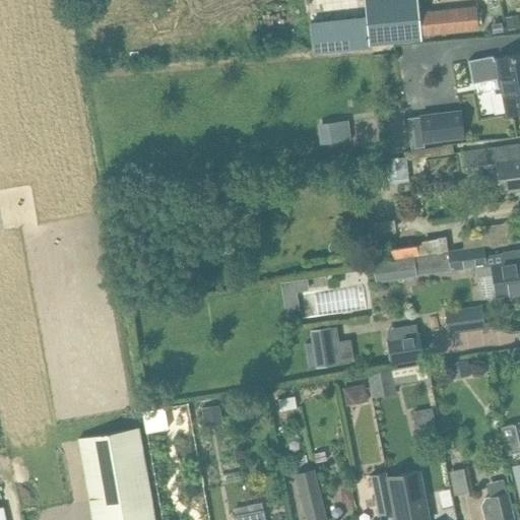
[(417,0),(365,0),(369,44),(430,38),(429,34),(477,27),(475,8),(419,14),(417,0)]
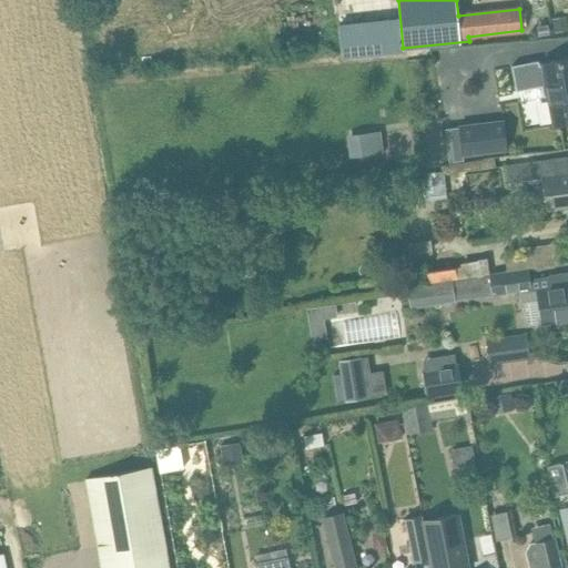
[(320,30),(348,29),(347,11),(320,12),(320,30)]
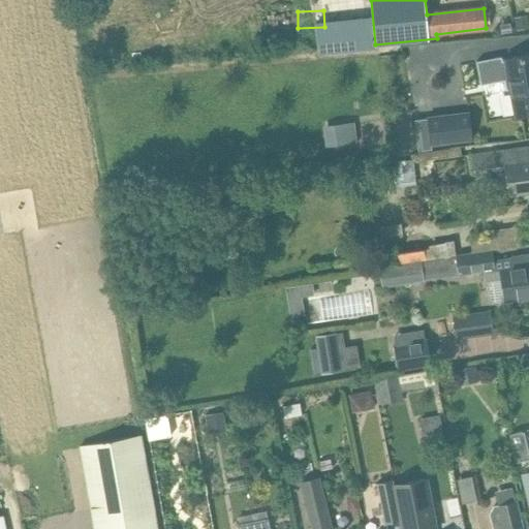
[(527,16),(514,18),(516,30),(528,28),(527,16)]
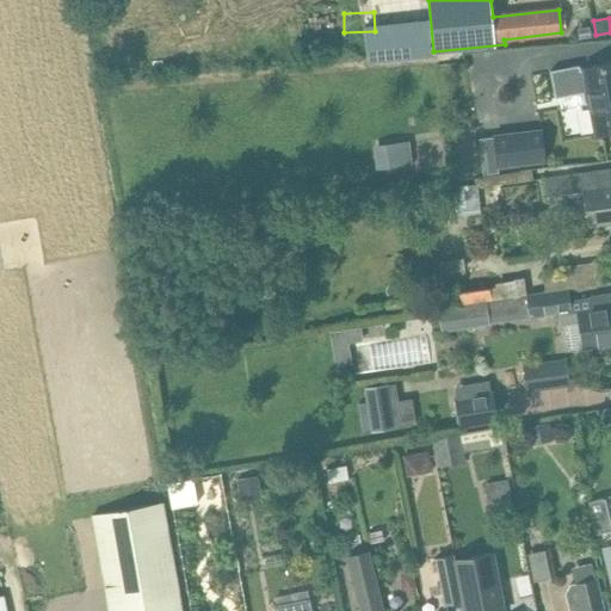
[(610,62),(584,68),(584,69),(579,71),(579,66),(550,71),(555,98),(582,92),(584,104),(591,103),(597,134),(610,130),(610,62)]
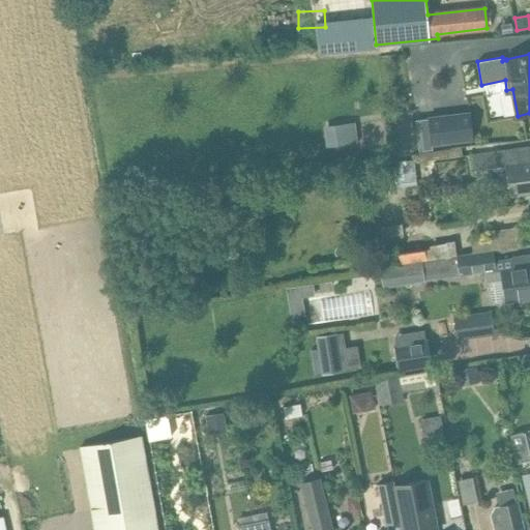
[(474,141),(470,111),(428,116),(429,119),(432,146),(474,141)]
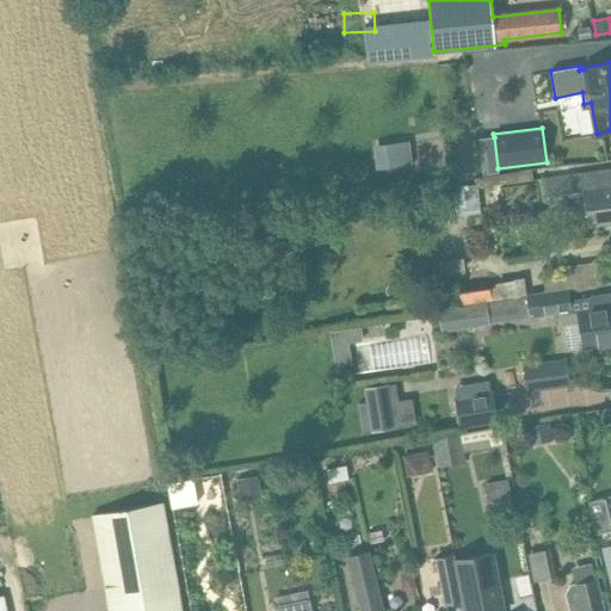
[(374,146),(376,168),(412,165),(408,141),(374,146)]
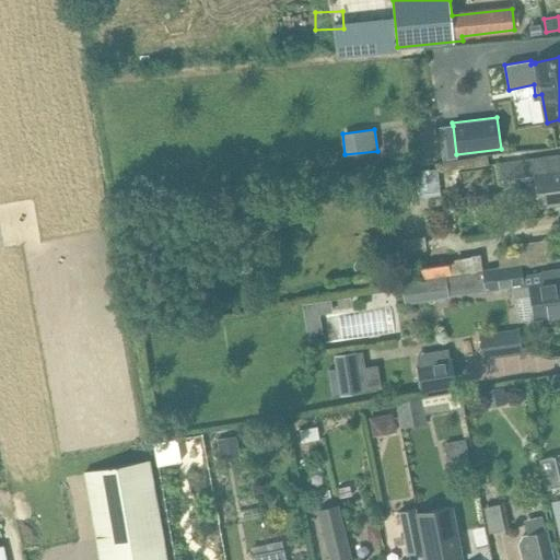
[(488,155),(434,163),(435,168),(435,172),(438,172),(489,164),(488,155)]
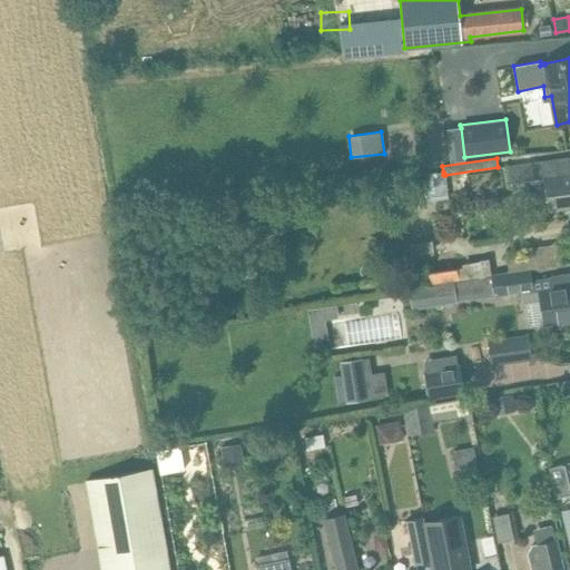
[(569,158),(505,167),(509,189),(513,188),(516,205),(531,203),(529,186),(546,184),(550,212),(569,208),(569,158)]
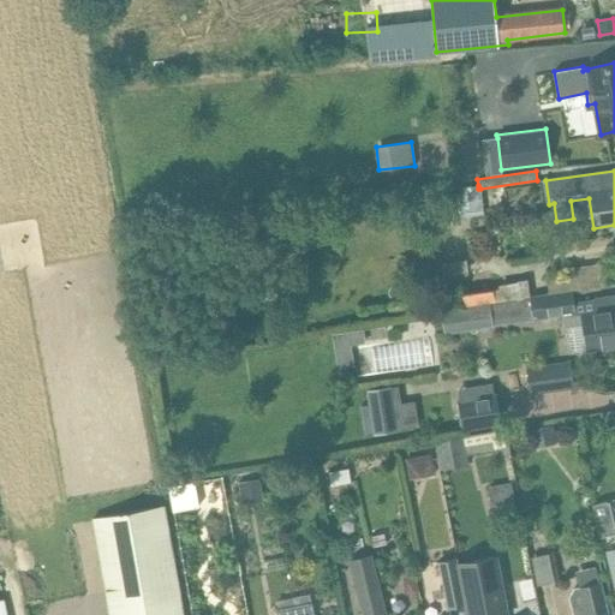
[(464,187),(467,218),(484,215),(481,189),(478,189),(478,185),(464,187)]
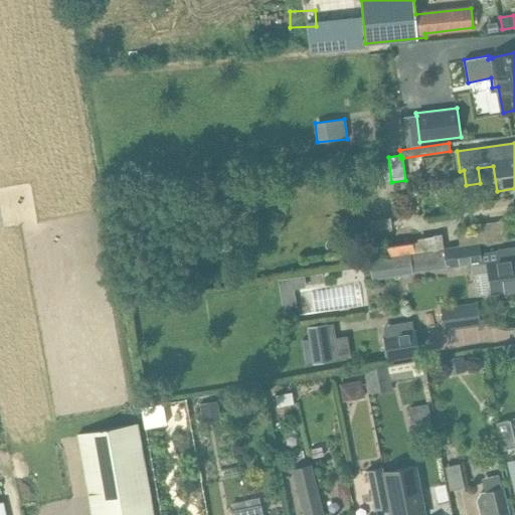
[(459,232),(461,246),(480,243),(480,242),(508,238),(505,221),(480,225),(480,229),(459,232)]
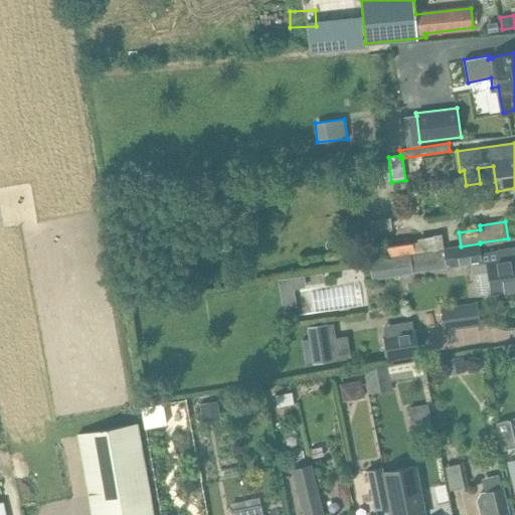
[(480,243),(461,246),(371,260),(374,279),(472,264),(474,275),(489,273),(492,293),(514,290),(514,247),(499,250),(500,258),(483,261),(480,243)]
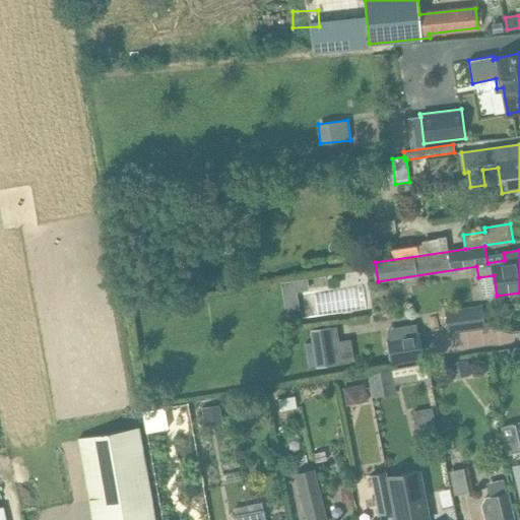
[(298,301),(283,303),(284,311),(299,309),(298,301)]
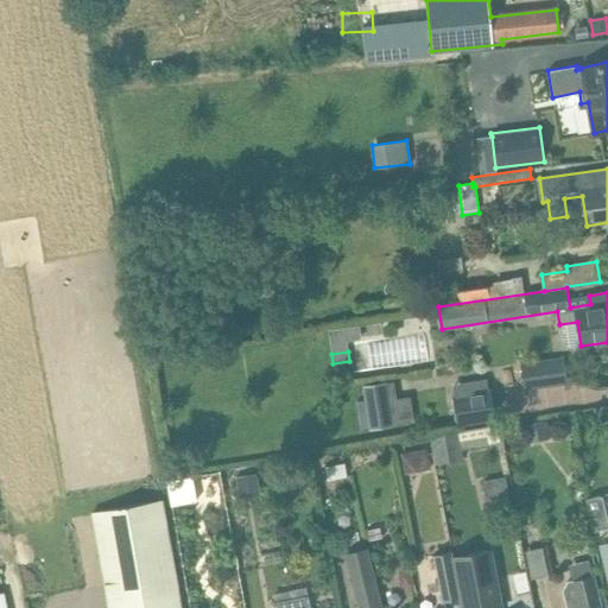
[(519,363),(523,391),(564,385),(561,358),(519,363)]
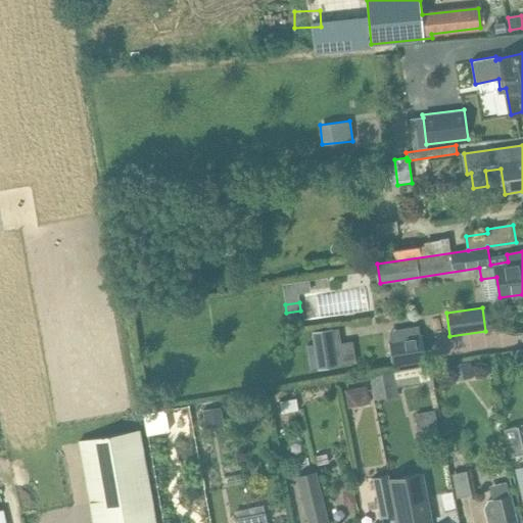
[(353,340),(340,341),(339,328),(305,330),(307,368),(354,365),(353,340)]
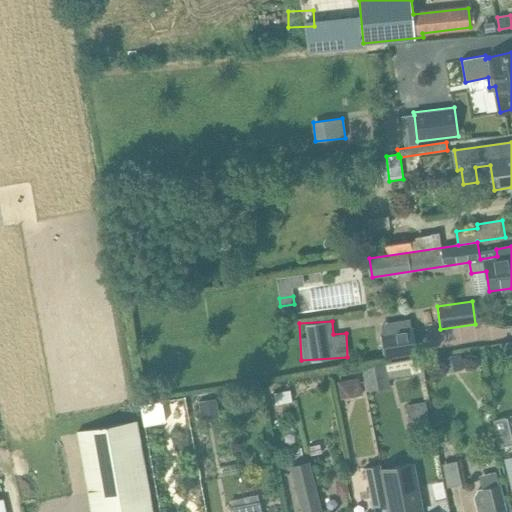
[(413,328),(381,334),(385,358),(417,353),(413,328)]
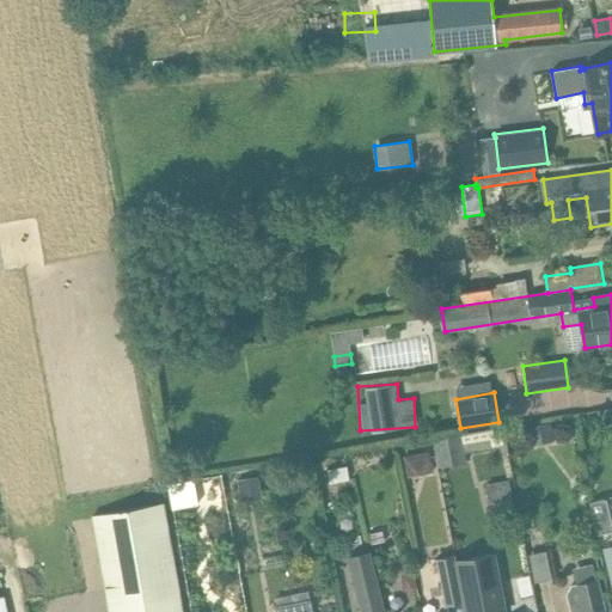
[(528,427),(532,446),(552,441),(549,422),(528,427)]
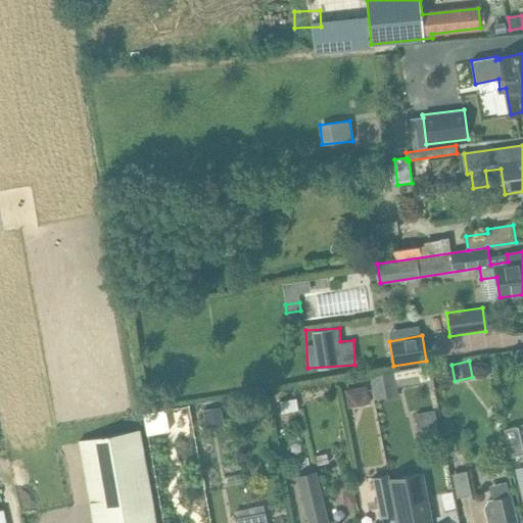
[(428,366),(372,376),(374,391),(430,381),(428,366)]
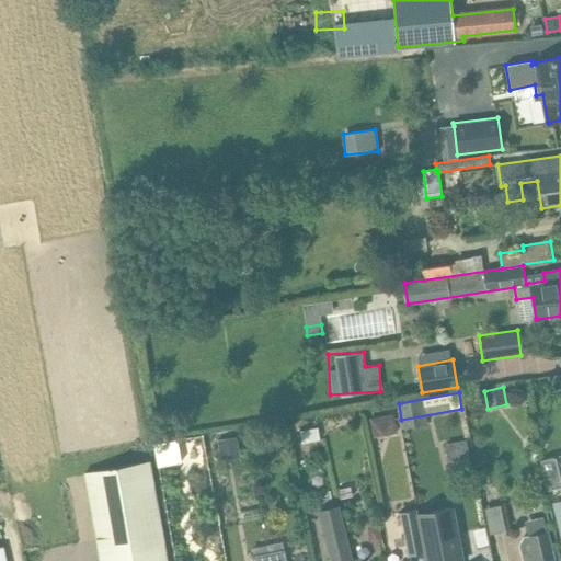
[(393,413),(368,419),(373,437),(398,433),(393,413)]
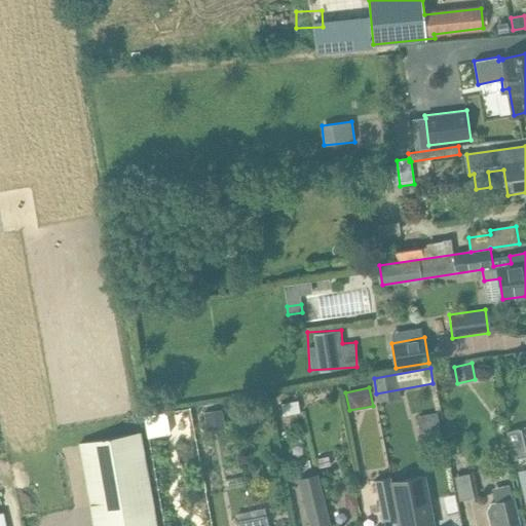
[(298,401),(280,404),(283,416),(300,413),(298,401)]
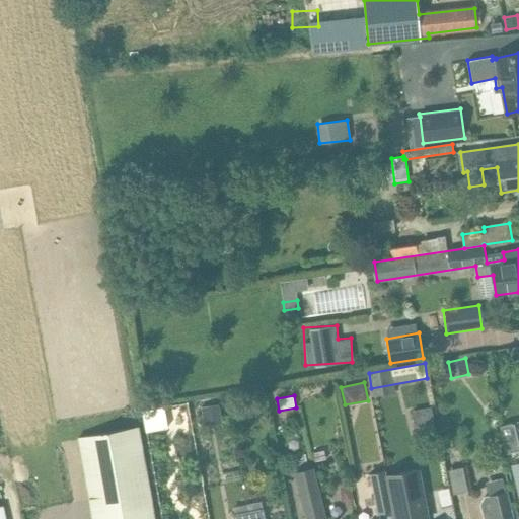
[(219,403),(201,406),(204,427),(222,423),(219,403)]
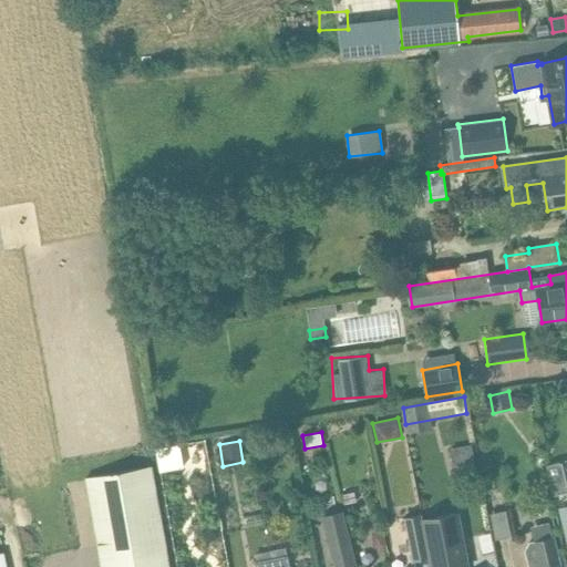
[(179,444),(161,447),(157,449),(162,472),(184,467),(179,444)]
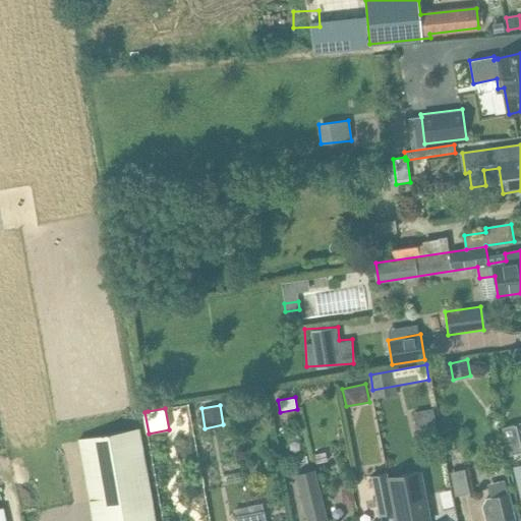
[(435,408),(413,412),(418,437),(439,432),(435,408)]
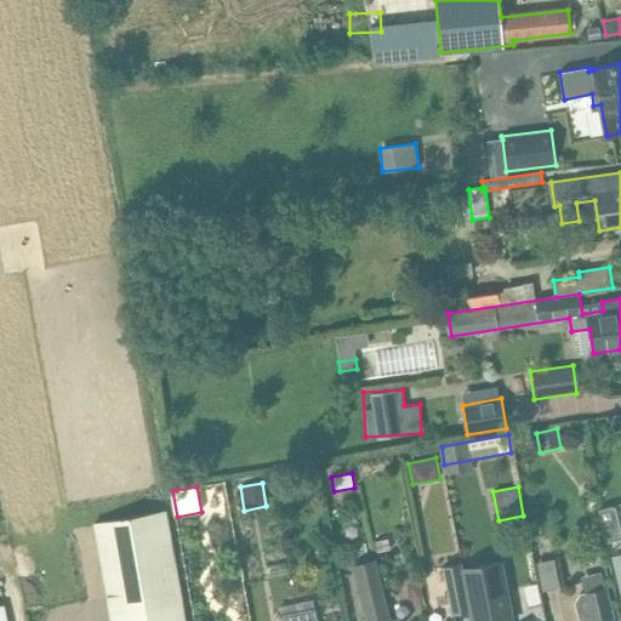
[(620,539),(620,533),(615,507),(598,511),(605,542),(620,539)]
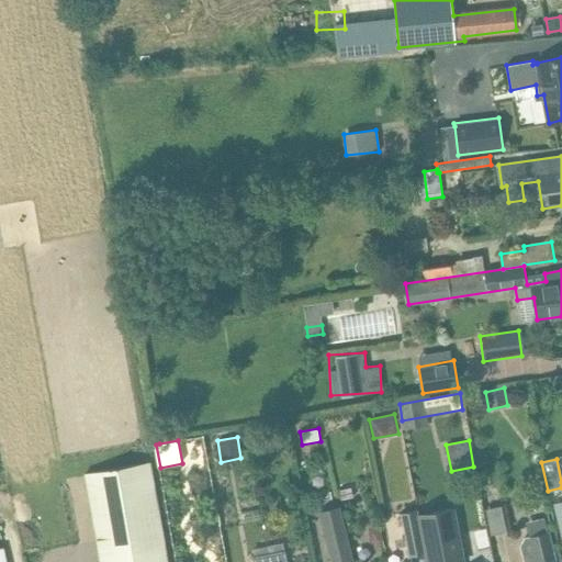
[(167,561),(150,462),(86,474),(101,561),(167,561)]
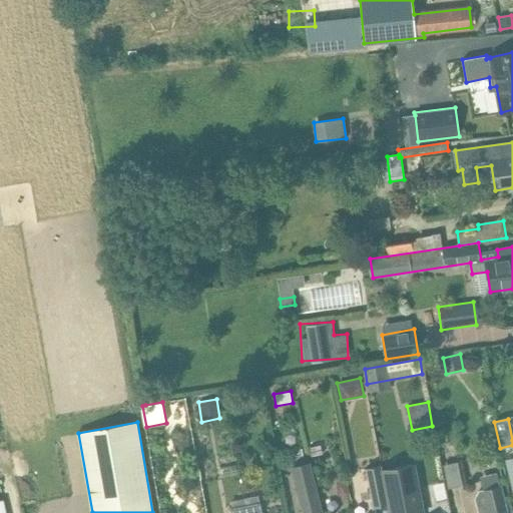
[(321,444),(310,447),(312,456),(323,453),(321,444)]
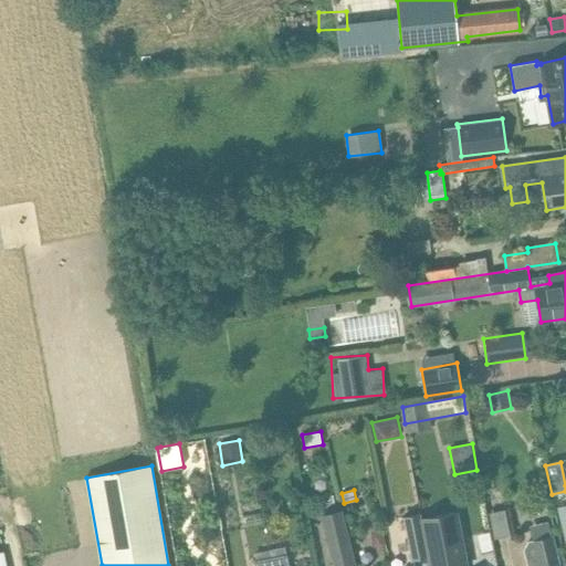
[(506,509),(489,511),(493,538),(510,535),(506,509)]
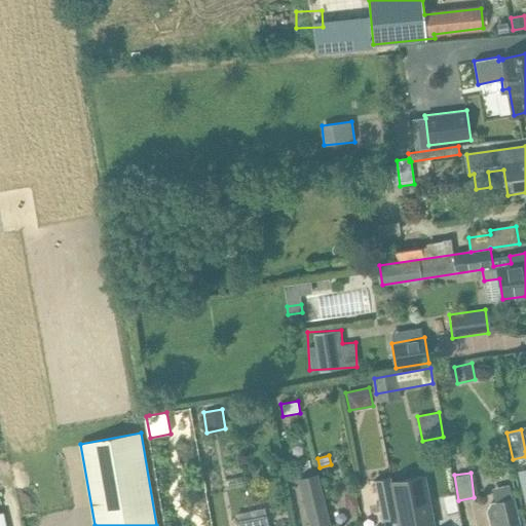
[(299,478),(310,525),(330,525),(316,474),(299,478)]
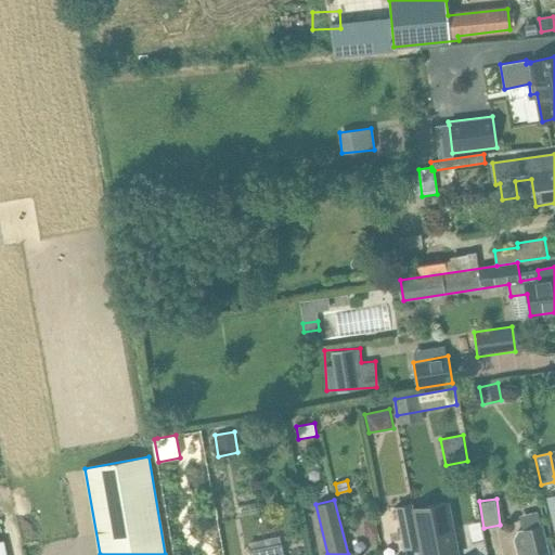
[(414,508),(420,547),(421,554),(460,554),(447,501),(414,508)]
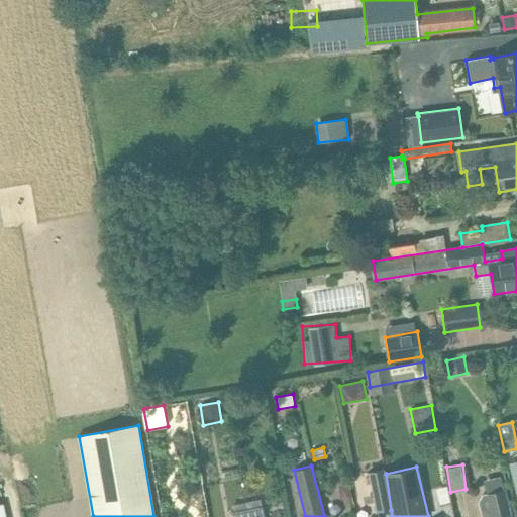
[(391,510),(386,474),(386,470),(369,473),(377,512),(391,510)]
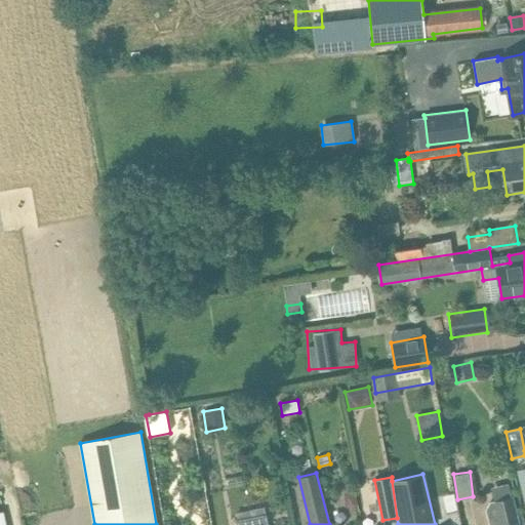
[(486,509),(488,517),(489,524),(519,524),(510,485),(493,489),(495,501),(490,502),(486,509)]
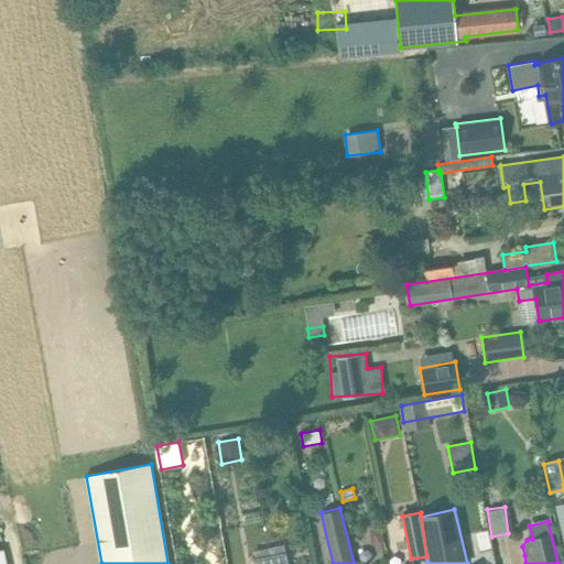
[(0,550),(0,563),(10,563),(8,550),(0,550)]
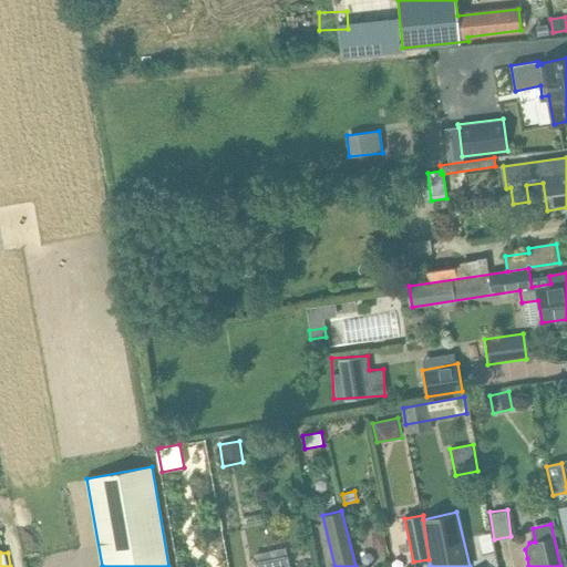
[(290,566),(289,556),(271,558),(272,566),(290,566)]
